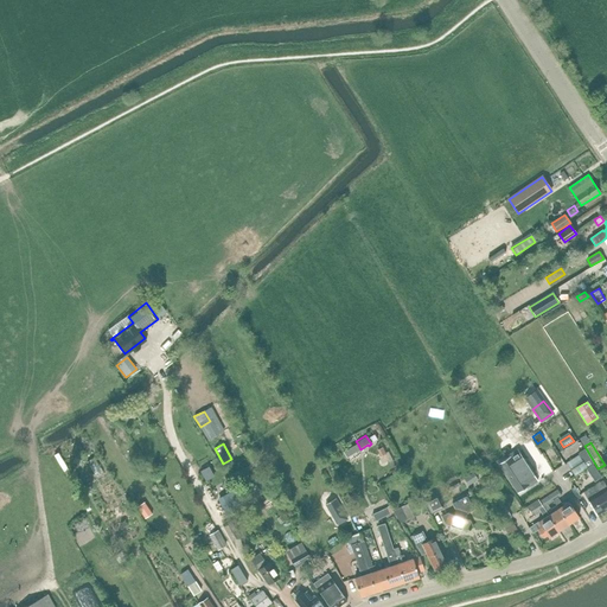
[(360,449),(358,445),(344,453),(347,458),(360,449)]
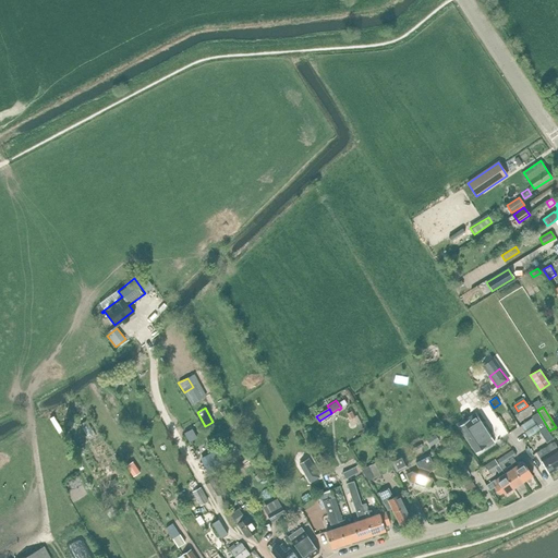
[(500,422),(508,419),(505,411),(496,415),(500,422)]
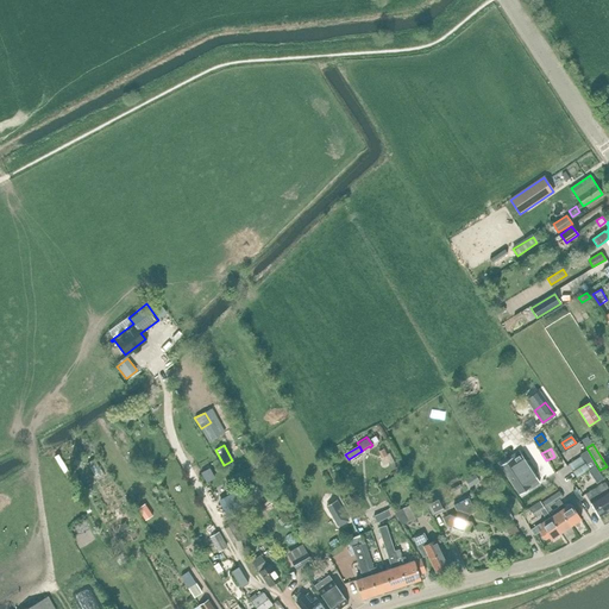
[(572,471),(592,459),(586,450),(579,454),(581,458),(569,465),(572,471)]
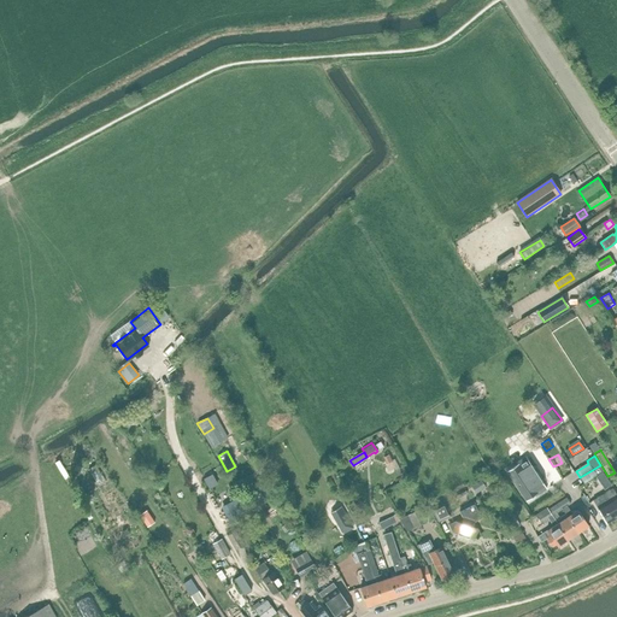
[(518,464),(507,472),(526,500),(535,494),(536,497),(547,489),(526,457),(517,463),(518,464)]
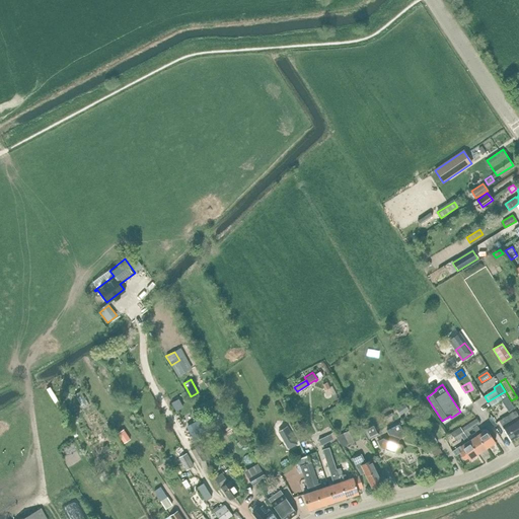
[(80,391),(73,395),(81,408),(88,403),(80,391)]
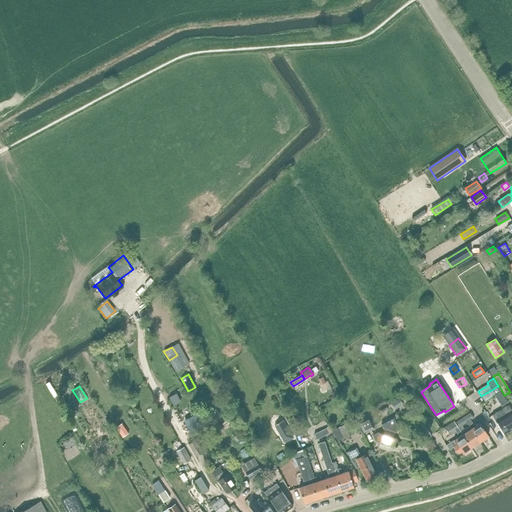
[(485,401),(495,395),(501,391),(498,386),(481,396),(485,401)]
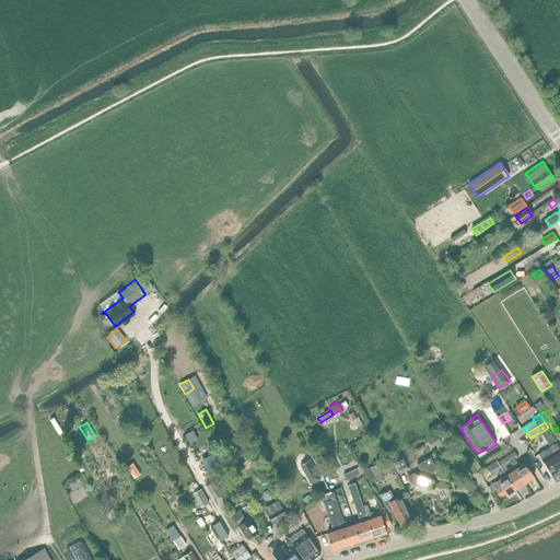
[(184,444),(194,440),(189,429),(179,434),(184,444)]
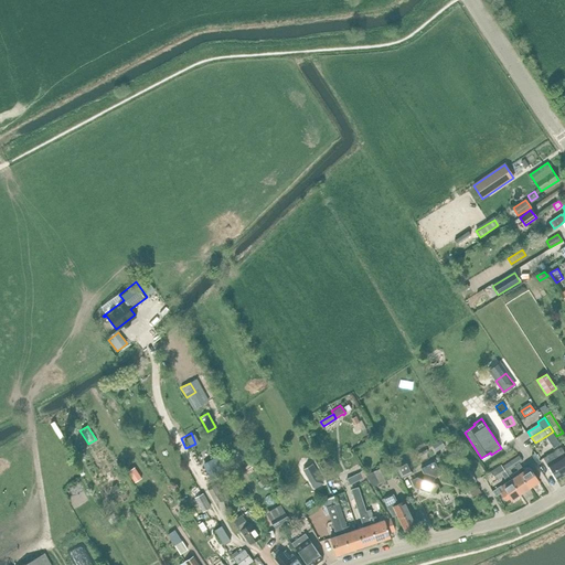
[(552,433),(545,437),(553,448),(560,445),(552,433)]
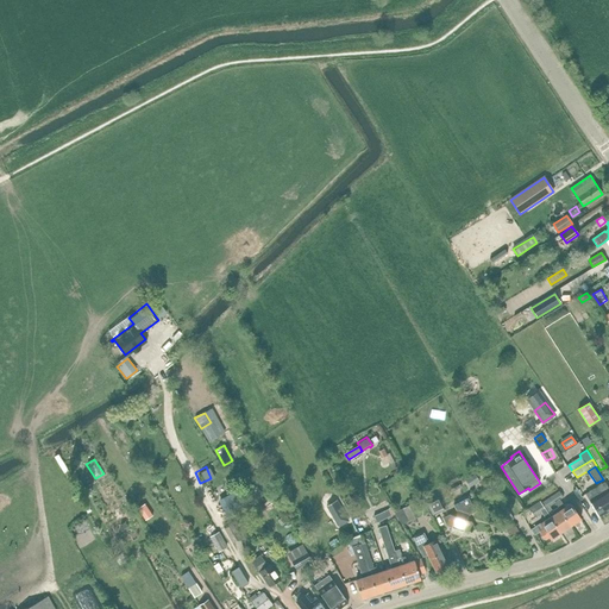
[(475,475),(465,481),(470,487),(479,481),(475,475)]
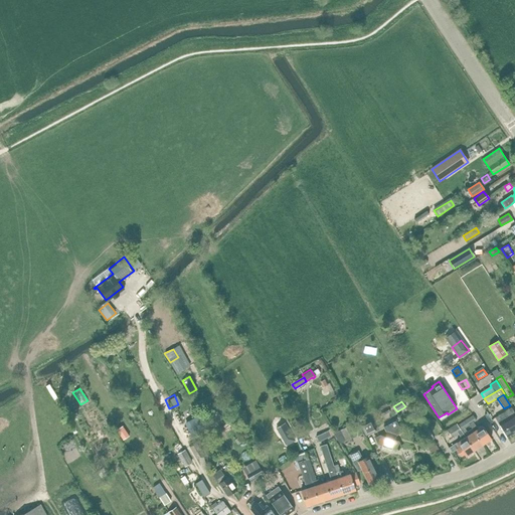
[(511,408),(509,409),(495,417),(498,423),(506,438),(514,432),(514,414),(514,413),(511,408)]
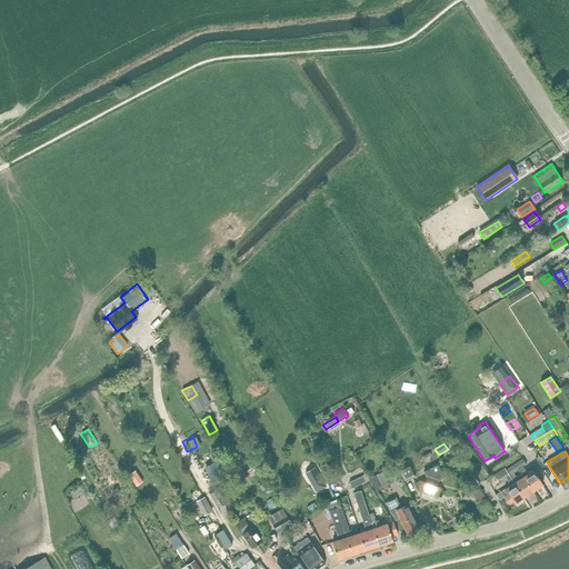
[(527,473),(522,467),(526,465),(522,459),(515,463),(519,469),(521,473),(533,491),(542,485),(533,470),(527,473)]
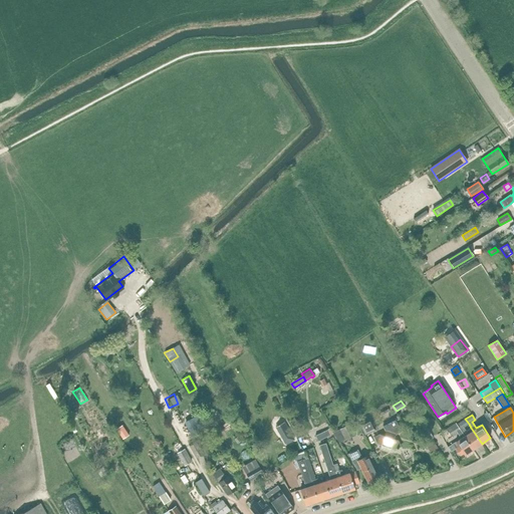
[(365,435),(375,430),(370,419),(359,424),(365,435)]
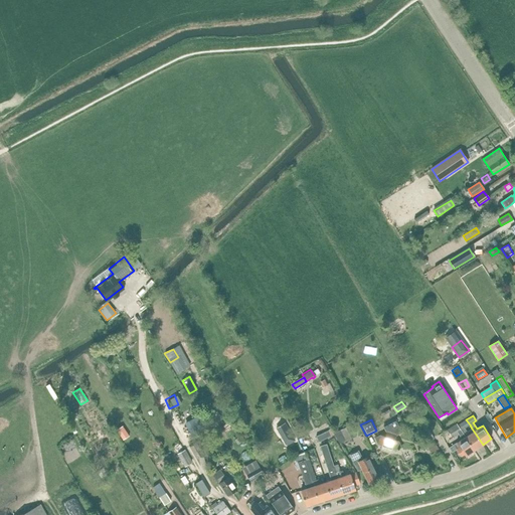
[(465,428),(470,424),(466,419),(458,425),(462,432),(462,433),(465,438),(465,437),(474,451),(477,449),(478,450),(480,451),(483,449),(483,447),(482,445),(483,445),(472,428),(467,433),(465,428)]
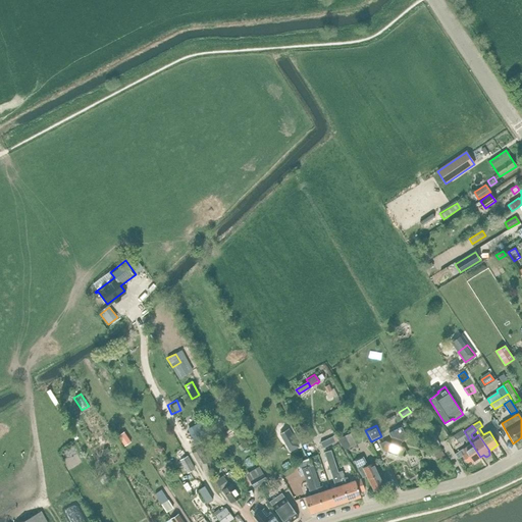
[(400,447),(401,442),(407,439),(401,427),(388,432),(392,438),(390,442),(386,441),(379,445),(382,451),(387,452),(385,457),(388,463),(395,460),(397,456),(401,457),(407,454),(404,448),(400,447)]
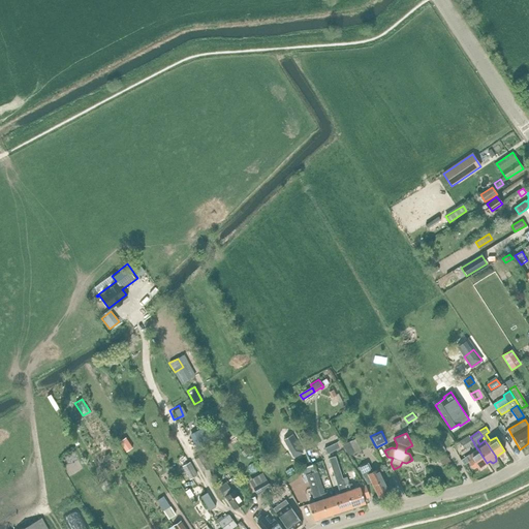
[(283,440),(293,458),(303,453),(292,435),(283,440)]
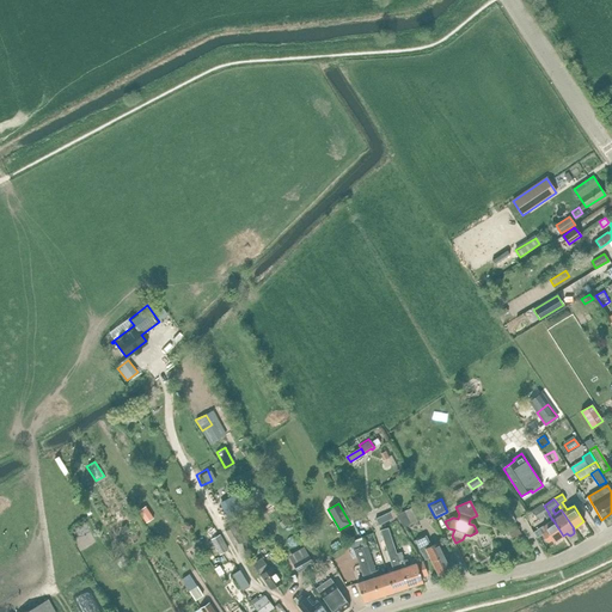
[(549,513),(544,506),(543,503),(531,510),(538,520),(549,514),(549,513)]
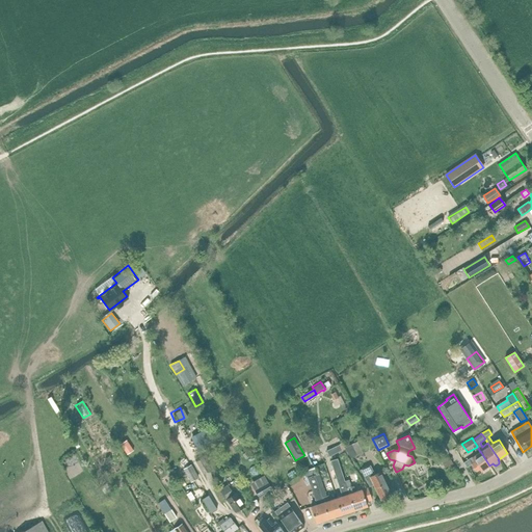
[(369,450),(363,439),(344,448),(350,459),(369,450)]
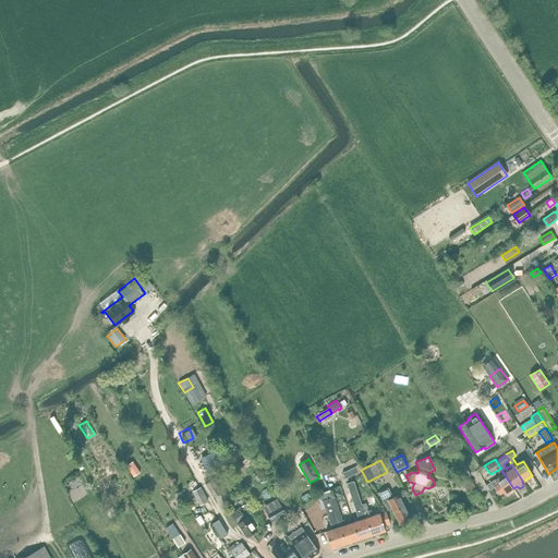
[(132,462),(125,466),(133,476),(140,472),(132,462)]
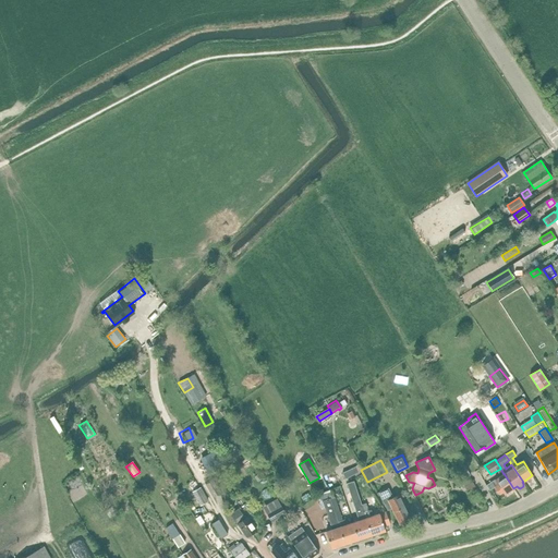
[(346,480),(359,473),(355,466),(342,473),(346,480)]
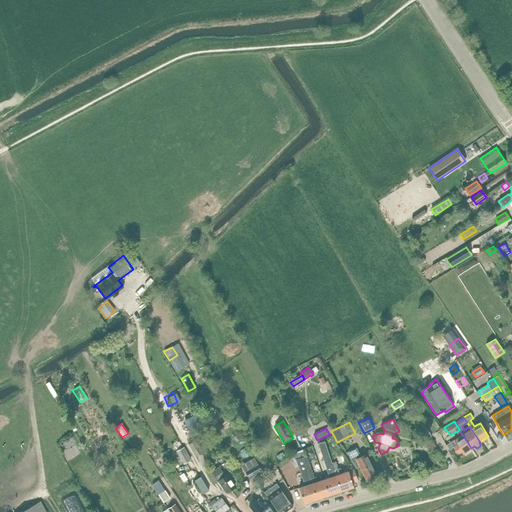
[(463,453),(471,448),(462,434),(462,435),(454,440),(457,445),(454,447),(459,453),(461,451),(463,453)]
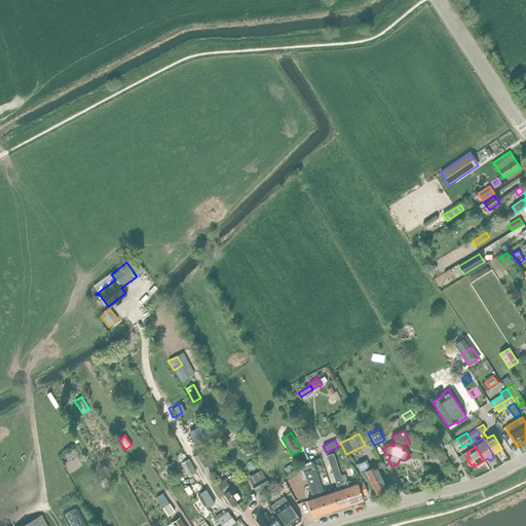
[(201,468),(208,465),(200,452),(193,456),(201,468)]
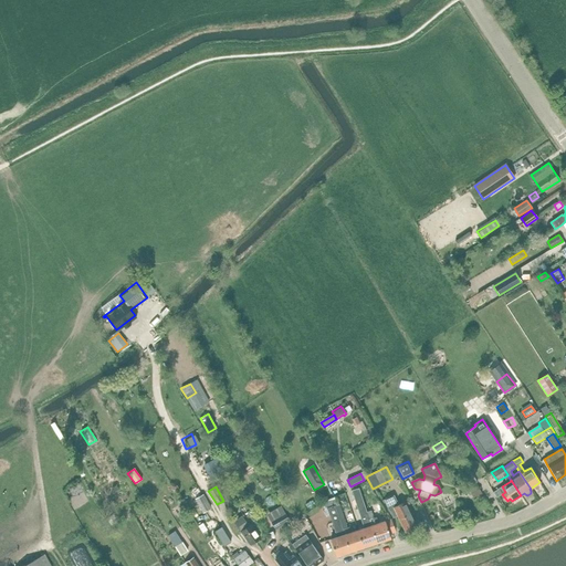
[(478,486),(471,490),(474,496),(481,493),(478,486)]
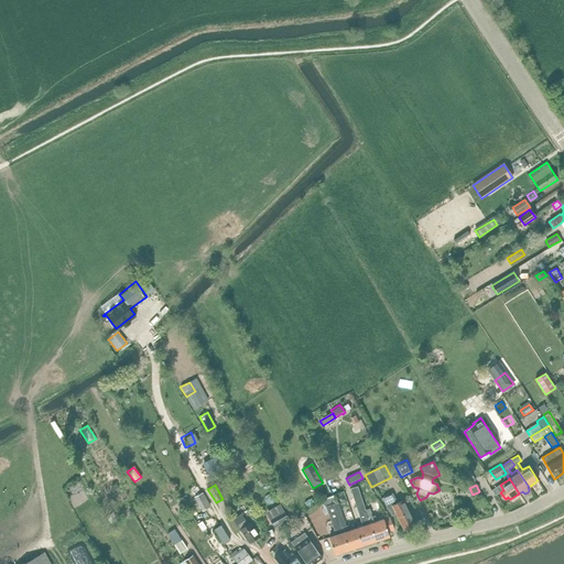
[(357,486),(350,488),(357,508),(360,507),(362,512),(365,519),(361,520),(364,527),(357,529),(356,529),(362,545),(376,541),(365,510),(364,506),(357,486)]
